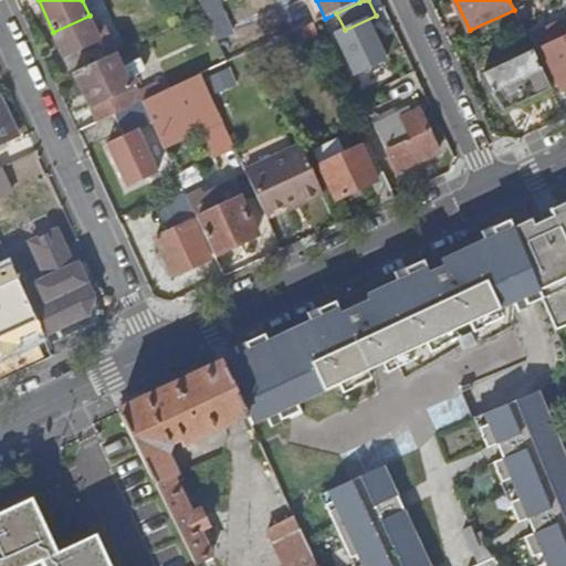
[(90,16),(53,32),(65,56),(101,40),(98,37),(104,33),(101,27),(95,29),(90,16)]
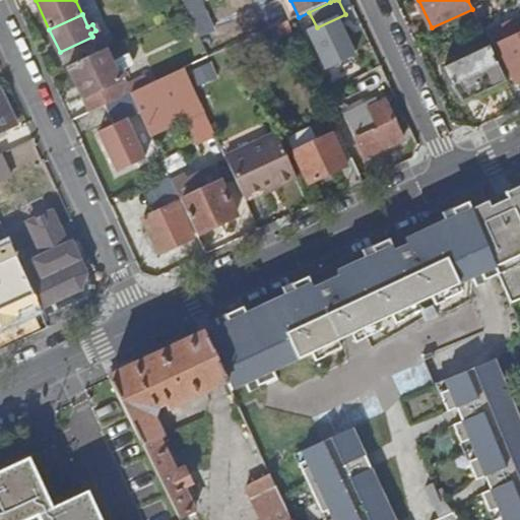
[(295,18),(288,21),(293,30),(302,50),(312,45),(308,37),(303,40),(299,29),(300,28),(295,18)]
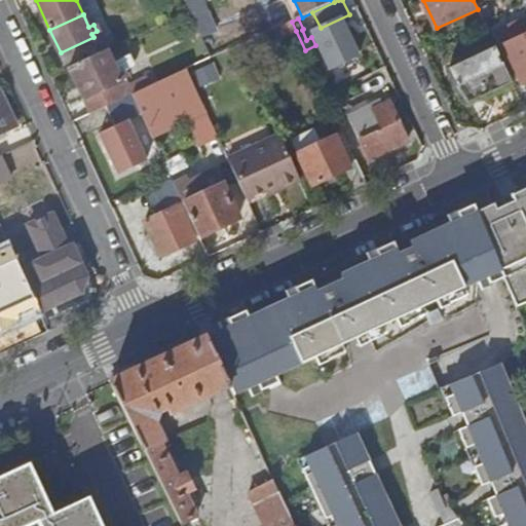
[(238,46),(242,55),(296,31),(292,22),(238,46)]
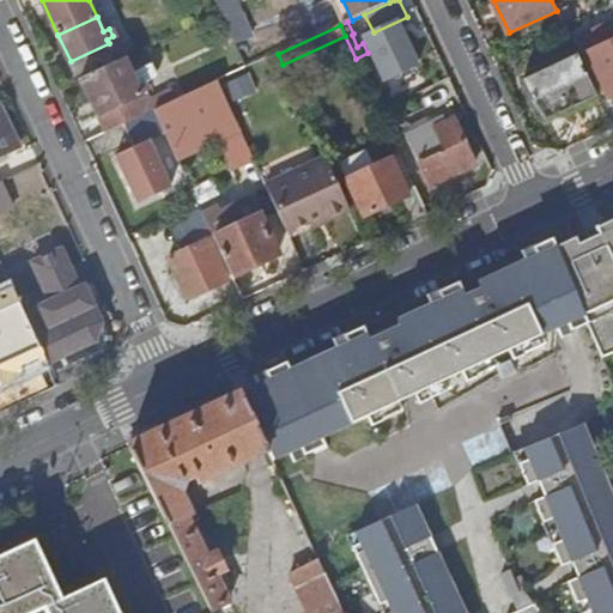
[(612,43),(589,55),(608,98),(612,96),(612,43)]
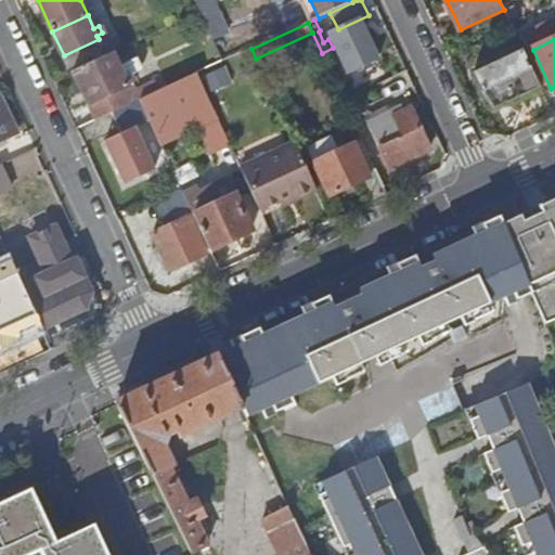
[(98,120),(141,100),(133,84),(138,82),(134,73),(139,72),(134,62),(125,66),(118,51),(75,71),(98,120)]
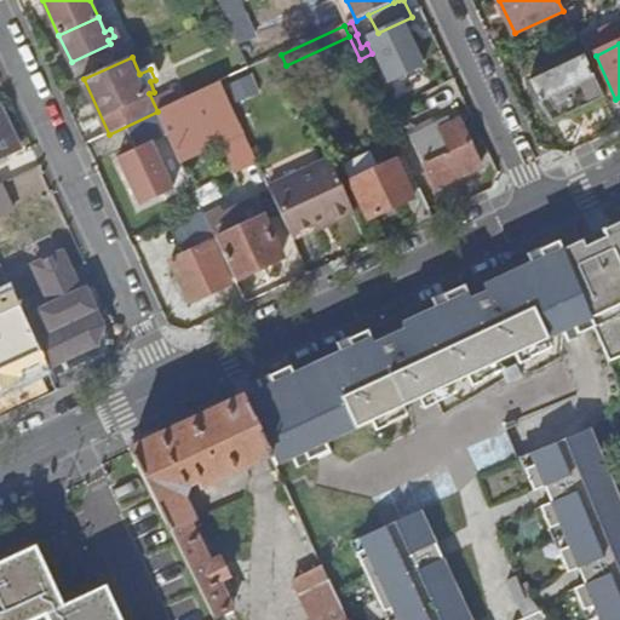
[(554,122),(603,98),(585,57),(534,81),(554,122)]
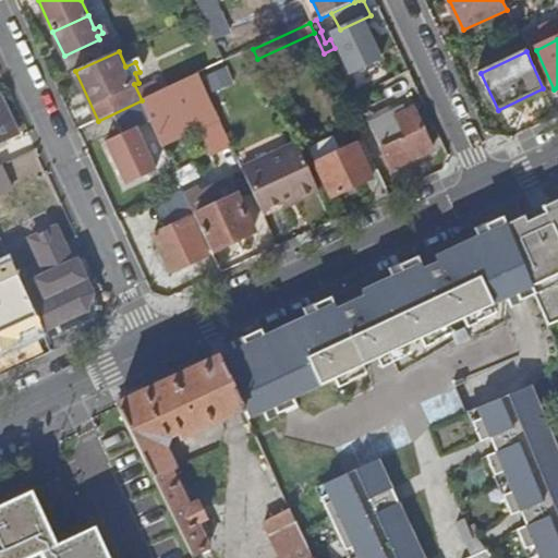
[(198,74),(142,100),(152,120),(207,94),(198,74)]
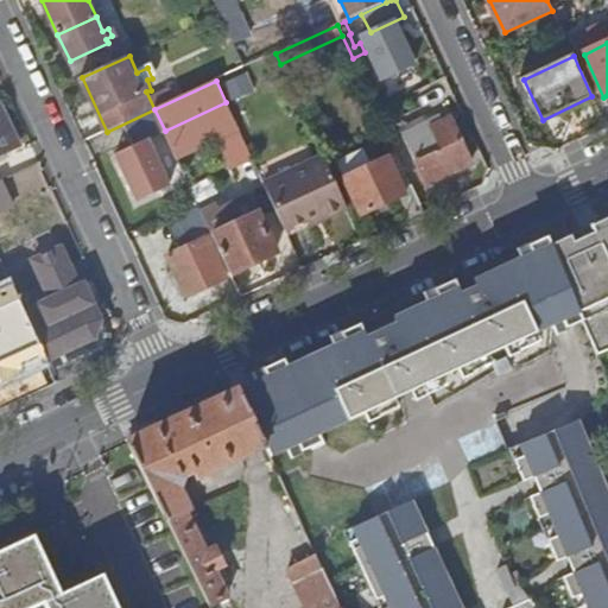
[(0,102),(0,157),(26,144),(6,101),(0,102)]
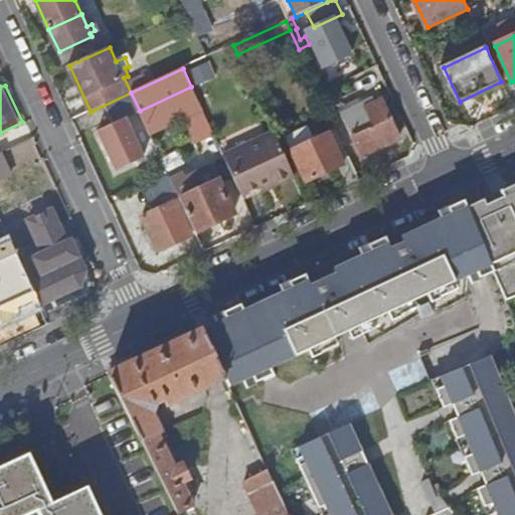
[(376,104),(373,99),(357,106),(359,109),(343,117),(362,157),(400,140),(382,101),(376,104)]
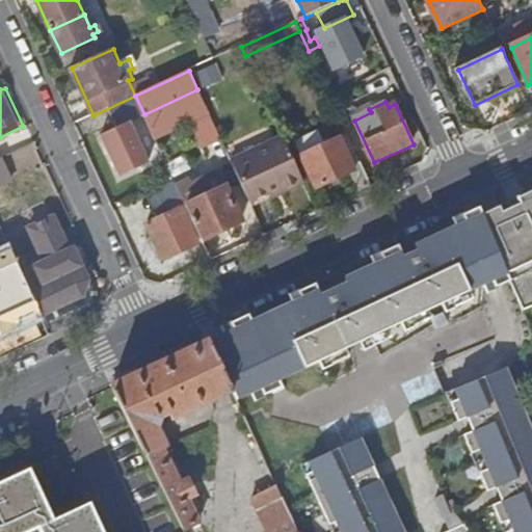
[(120,176),(153,161),(133,117),(100,132),(120,176)]
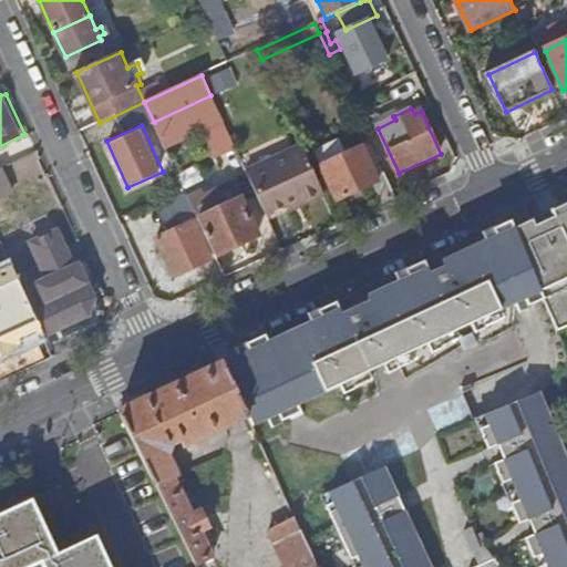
[(397,198),(384,173),(375,177),(361,147),(347,154),(340,142),(315,153),(338,202),(374,185),(383,205),(397,198)]
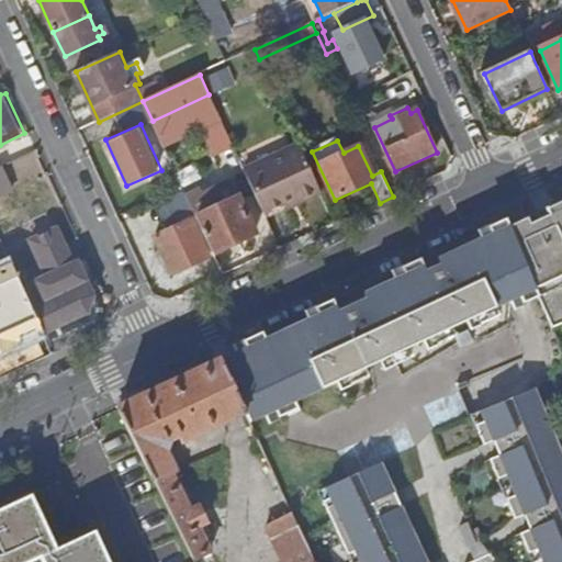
[(372,176),(381,171),(367,142),(358,146),(372,176)]
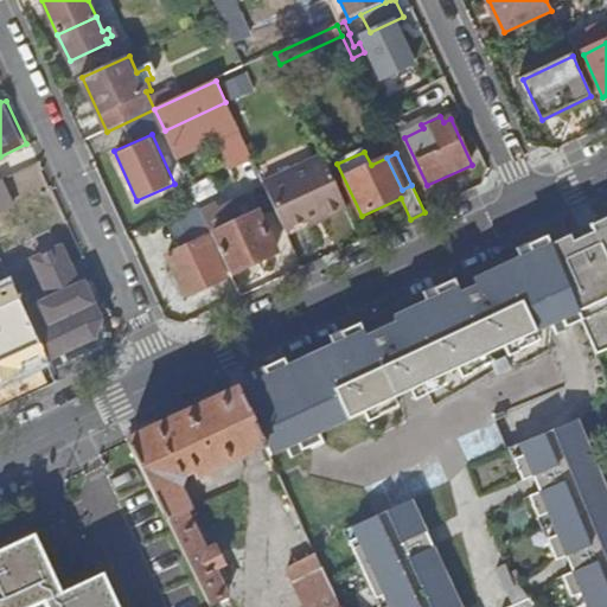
[(319,216),(323,222),(347,210),(324,157),(315,161),(275,179),(263,184),(286,231),(319,216)]
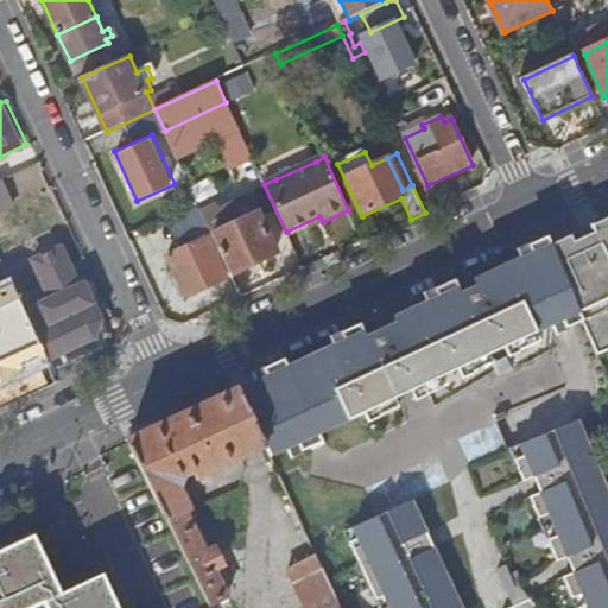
[(214,236),(232,276),(277,255),(259,215),(214,236)]
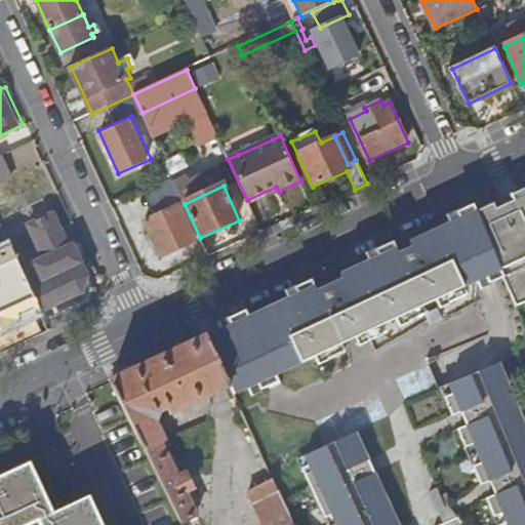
[(249,205),(279,192),(276,187),(247,200),(249,205)]
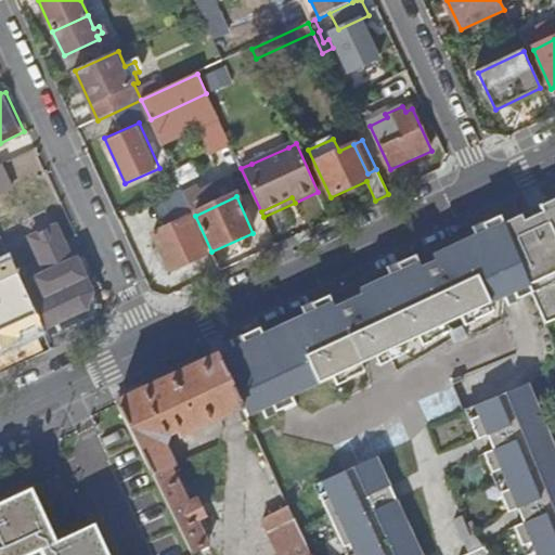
[(554,199),(541,206),(543,213),(524,221),(521,215),(504,223),(530,285),(532,293),(553,283),(550,275),(554,273),(554,199)]
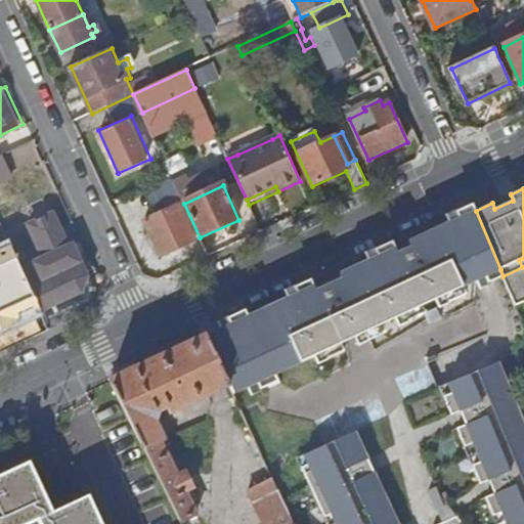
[(511,194),(492,203),(494,209),(513,201),(511,194)]
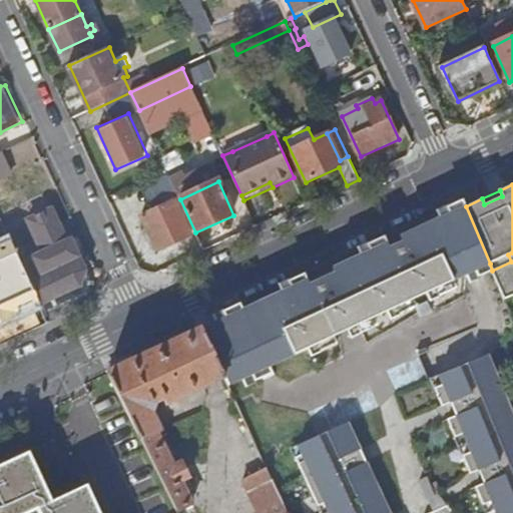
[(175,200),(141,217),(157,251),(191,235),(175,200)]
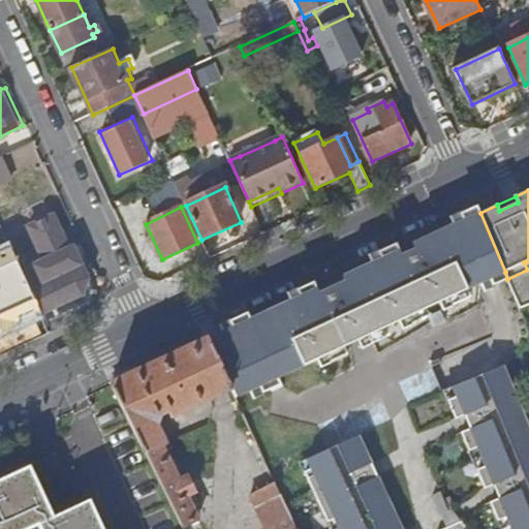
[(480,283),(505,272),(480,213),(454,224),(480,283)]
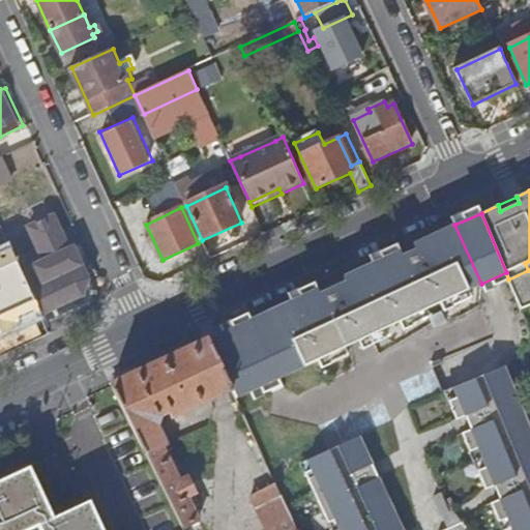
[(83,295),(88,282),(74,249),(69,252),(55,218),(29,229),(45,264),(23,273),(41,314),(83,295)]
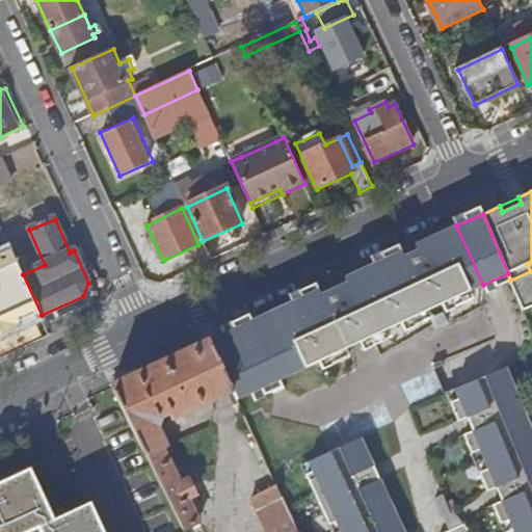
[(370,329),(373,337),(375,341),(391,333),(389,328),(411,318),(415,325),(432,317),(426,302),(439,296),(443,303),(451,299),(455,307),(473,298),(470,291),(483,285),(456,225),(415,245),(418,251),(390,265),(388,259),(346,277),(348,283),(365,319),(363,320),(368,330),(370,329)]
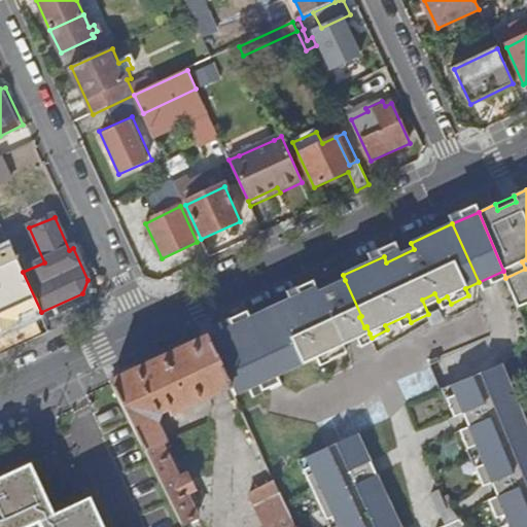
[(23,272),(9,241),(0,244),(0,350),(41,332),(36,322),(44,318),(41,312),(23,272)]
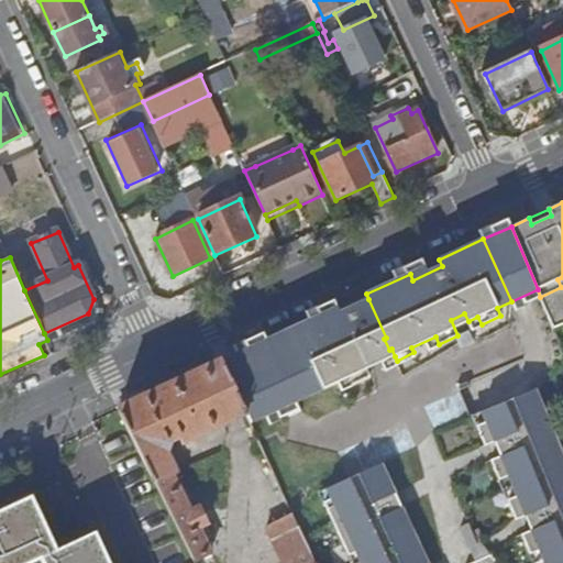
[(88,313),(94,327),(98,319),(98,308),(94,299),(88,313)]
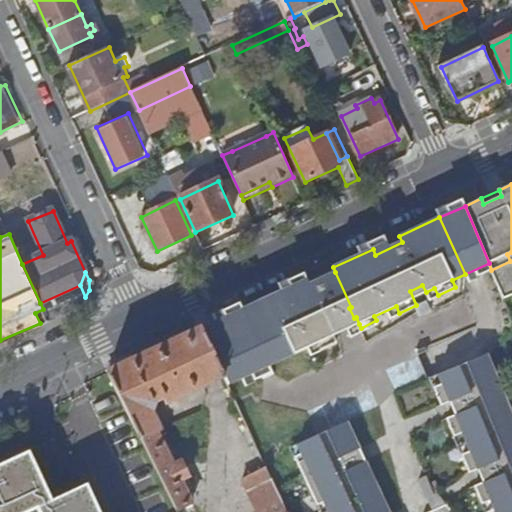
[(339,332),(359,324),(356,317),(354,318),(349,308),(351,307),(335,272),(320,279),(326,282),(337,306),(336,307),(336,313),(338,314),(339,332)]
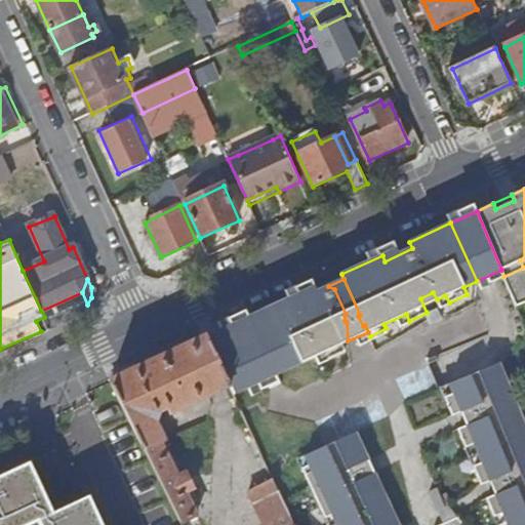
[(301,292),(296,294),(323,353),(325,352),(329,358),(346,351),(342,344),(348,340),(347,322),(345,321),(345,315),(346,314),(334,289),(328,286),(304,298),(301,292)]
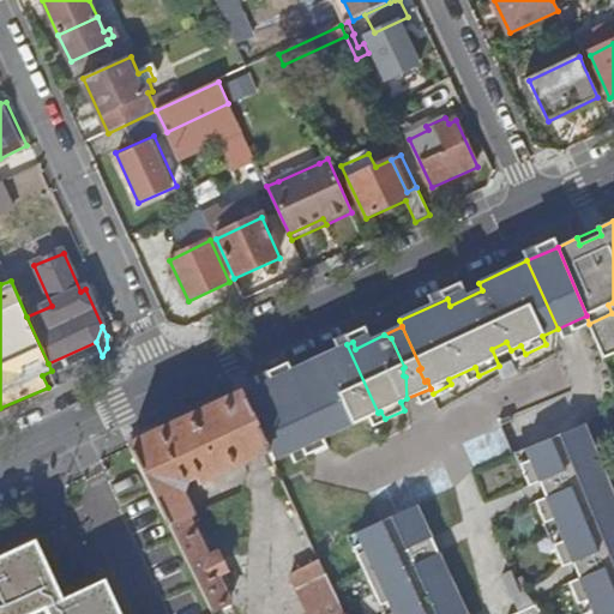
[(55,377),(102,356),(96,342),(48,363),(52,371),(55,377)]
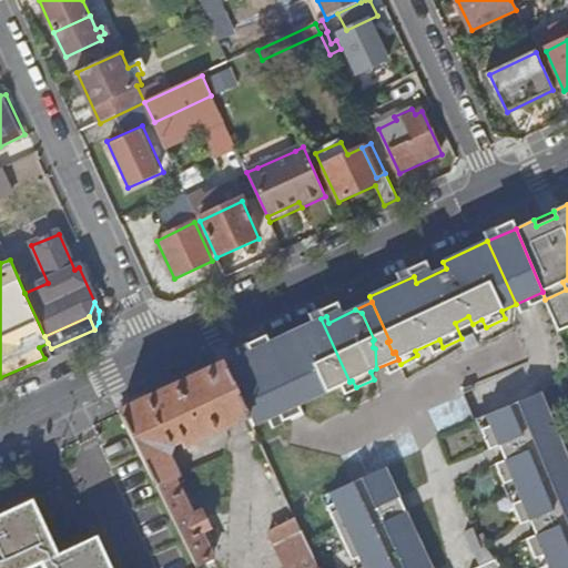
[(291,408),(350,382),(321,318),(262,346),(291,408)]
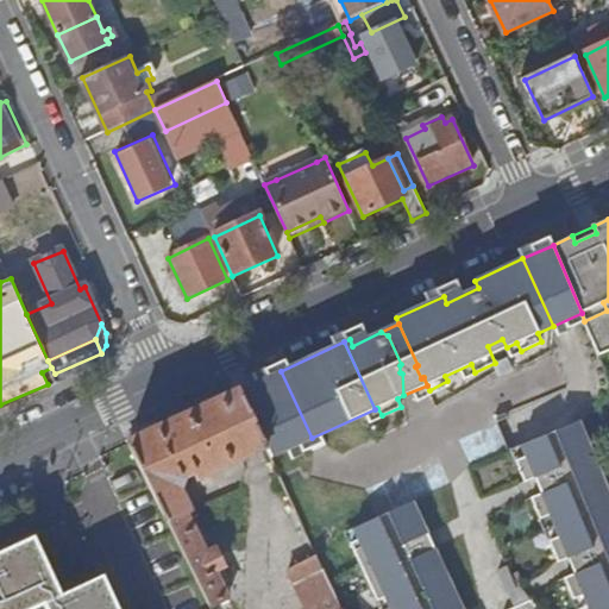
[(271,457),(312,438),(281,371),(240,390),(267,446),(271,457)]
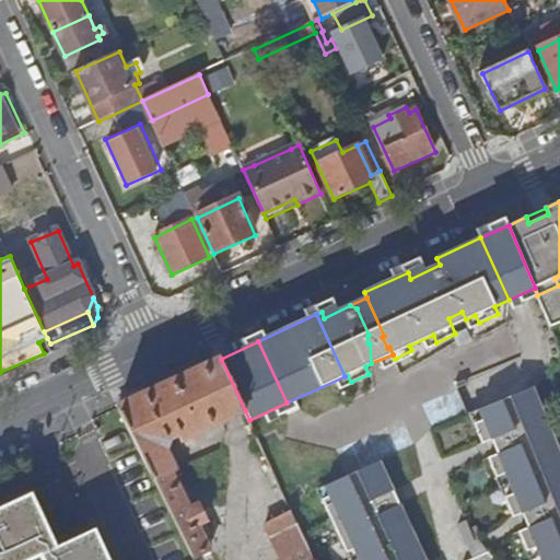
[(178,442),(245,410),(221,359),(154,389),(119,406),(129,426),(194,555),(210,547),(199,522),(208,518),(199,500),(190,504),(166,450),(168,440),(176,436),(178,442)]
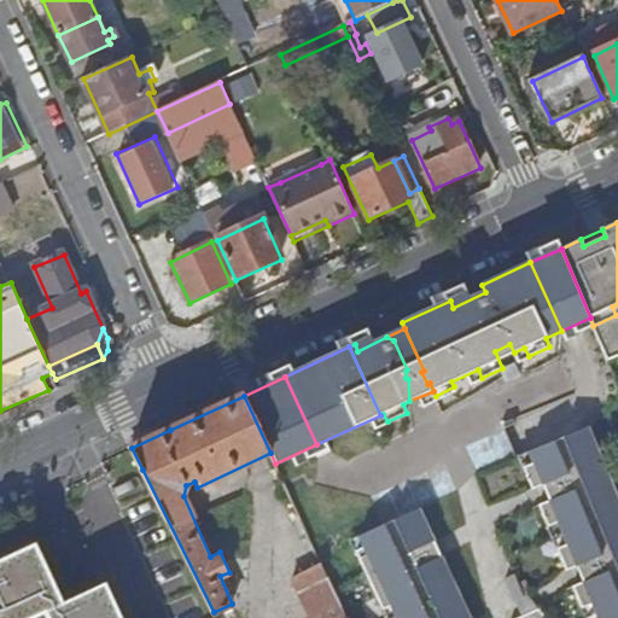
[(617,617),(617,499),(588,427),(531,452),(536,462),(525,467),(535,489),(575,473),(581,489),(541,505),(551,526),(561,523),(569,542),(559,546),(567,570),(608,553),(614,569),(575,586),(584,607),(594,604),(600,617),(617,617)]
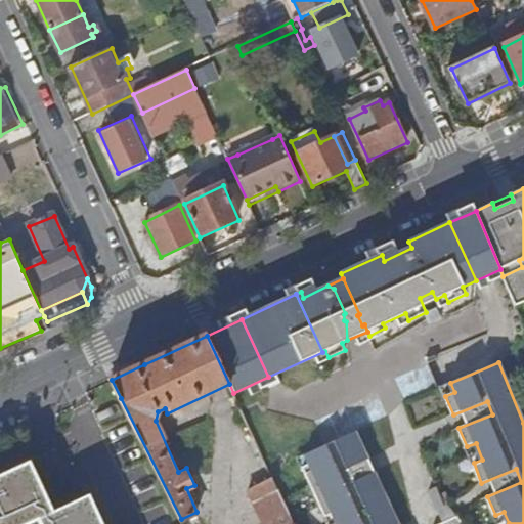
[(396,523),(373,473),(348,484),(342,471),(366,460),(353,432),(304,455),(332,514),(335,523),(396,523)]
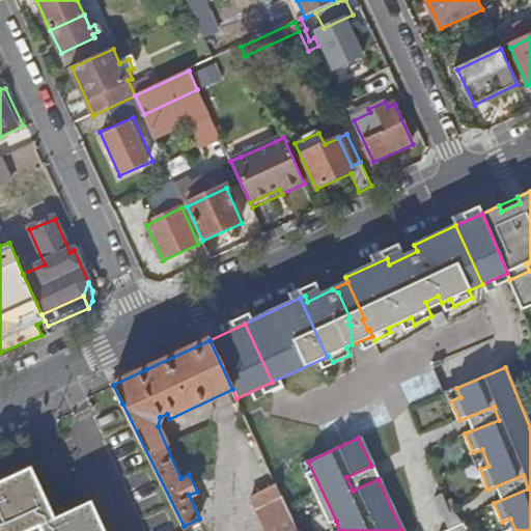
[(328,525),(336,521),(308,462),(307,462),(311,471),(305,475),(328,525)]
